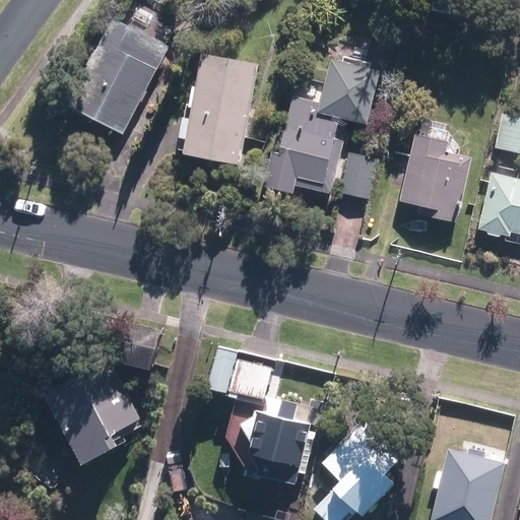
[(113,13),(65,101),(125,133),(173,46),(113,13)]
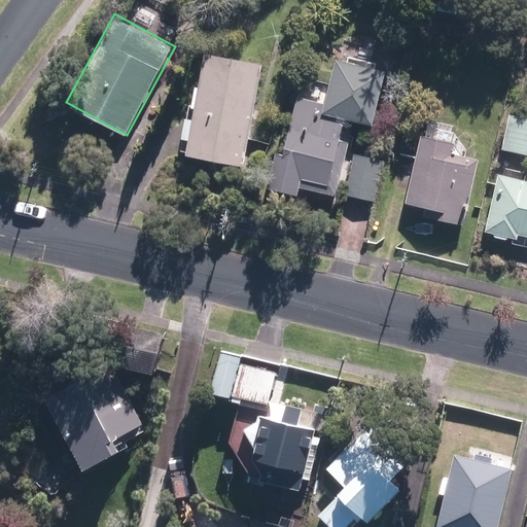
[(264,64),(206,51),(184,151),(243,164),(264,64)]
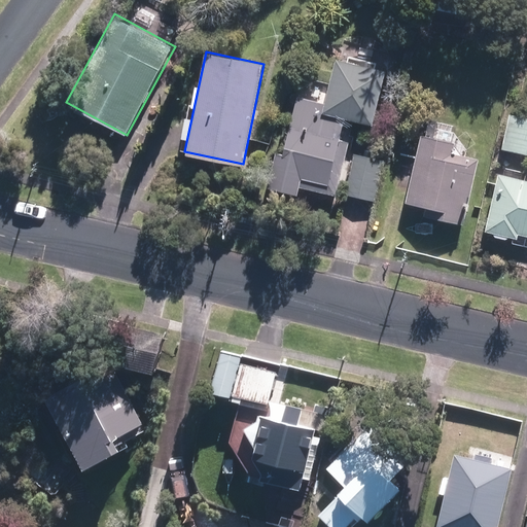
[(341,134),(346,115),(373,123),(386,71),(342,60),(330,102),(300,95),(278,189),(297,195),(301,185),(340,195),(354,137),(341,134)]
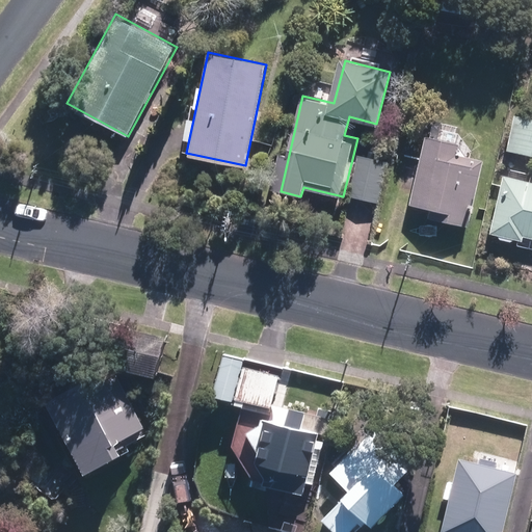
[(531,153),(531,115),(516,113),(508,151),(531,156),(531,153)]
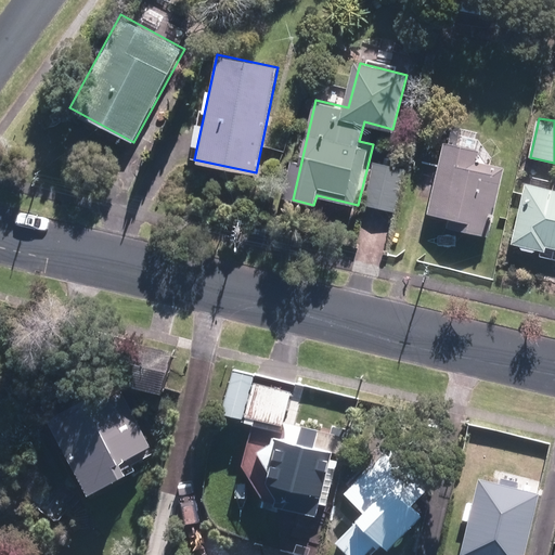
[(481,149),(446,141),(440,165),(426,162),(418,196),(433,199),(428,215),(453,220),(451,229),(488,236),(503,168),(478,162),(481,149)]
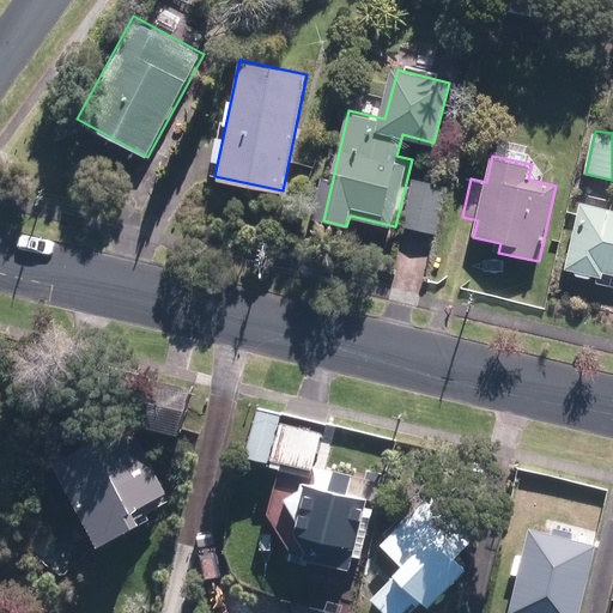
[(450,186),(414,178),(404,228),(438,236),(450,186)]
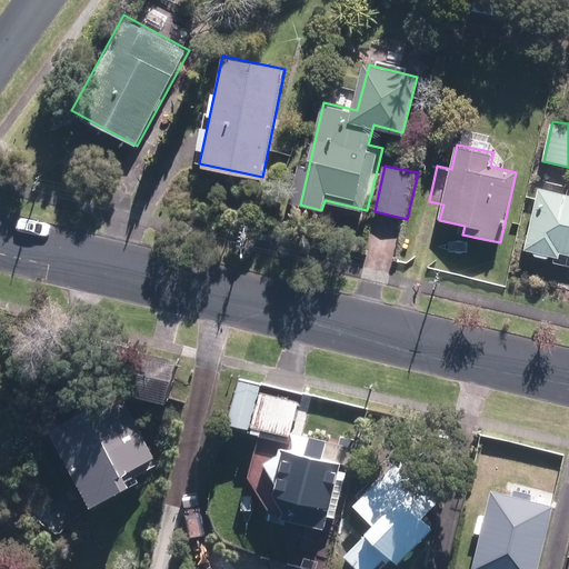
[(568,195),(540,189),(526,249),(559,257),(560,252),(568,255),(568,195)]
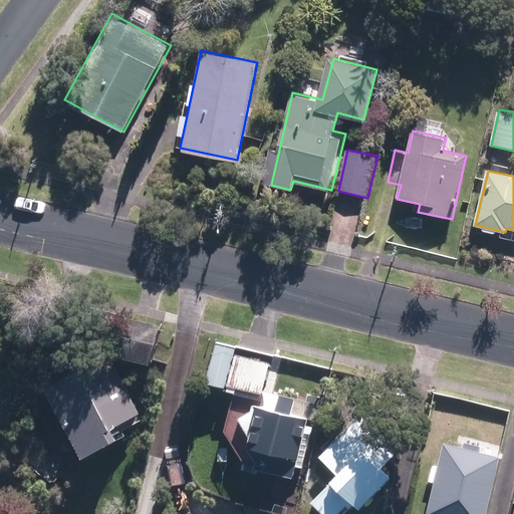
[(160,325),(129,317),(119,354),(150,362),(160,325)]
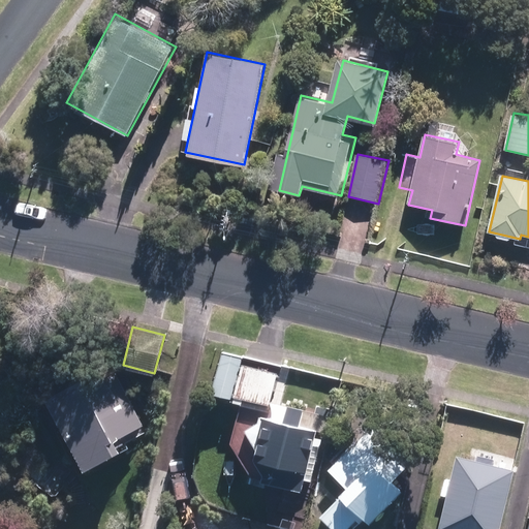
[(279,373),(242,364),(234,402),(241,404),(231,438),(253,472),(250,480),(305,495),(327,414),(273,400),(279,373)]
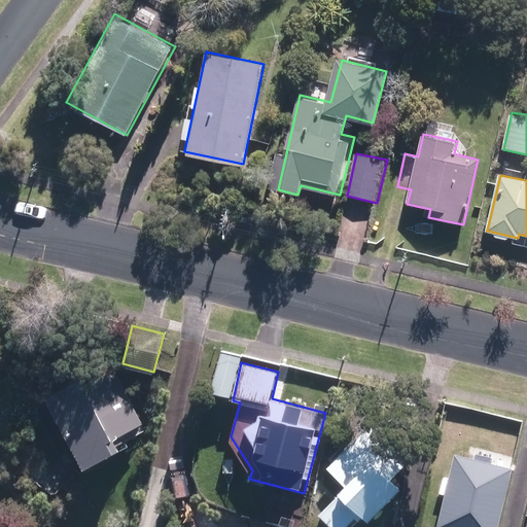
[(116,374),(49,408),(82,470),(119,451),(111,435),(140,420),(116,374)]
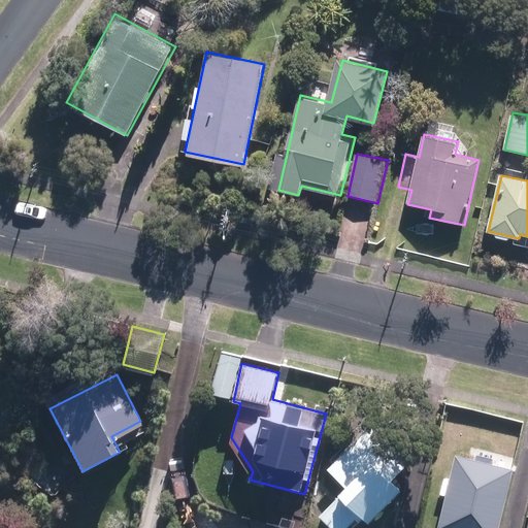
[(365,527),(403,490),(355,441),(329,466),(348,485),(319,514),(333,527),(365,527)]
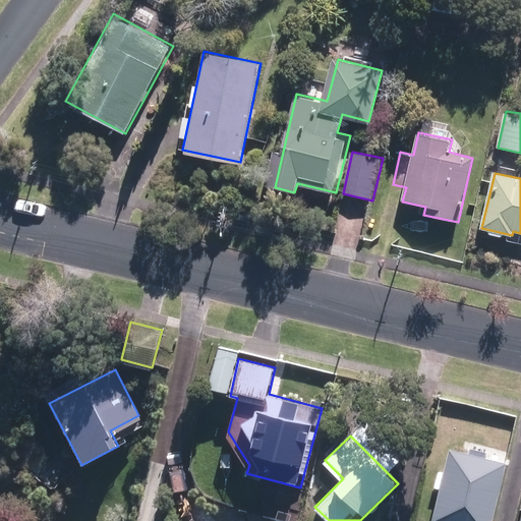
[(491,520),(506,460),(451,447),(433,520),(491,520)]
